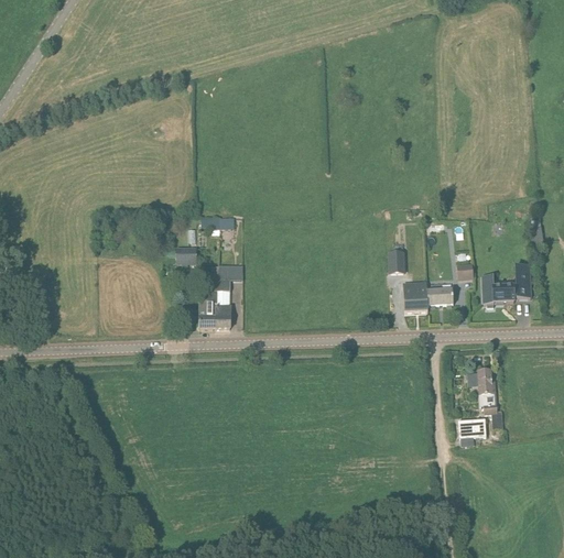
[(540,221),(538,214),(529,215),(530,223),(540,221)]
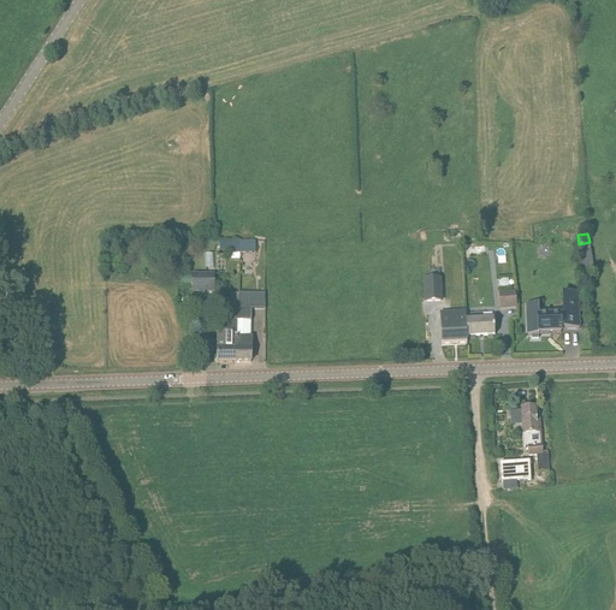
[(240,248),(240,235),(231,235),(231,236),(219,236),(219,246),(231,246),(231,248),(240,248)]
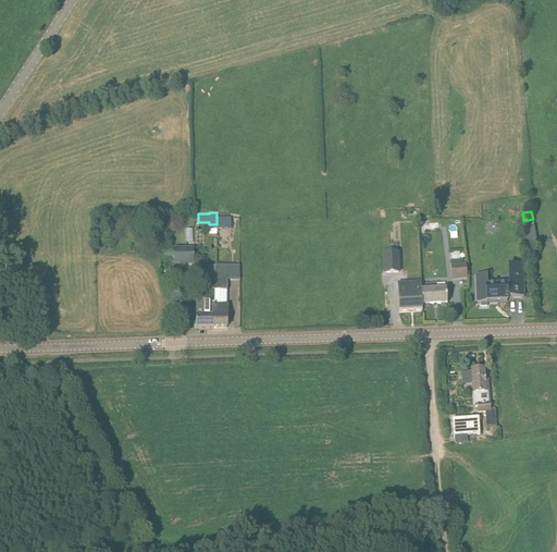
[(232,224),(231,213),(217,212),(217,224),(232,224)]
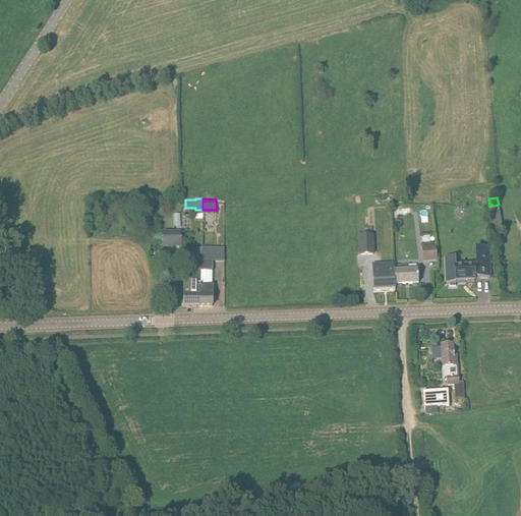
[(501,220),(499,206),(489,208),(493,221),(501,220)]
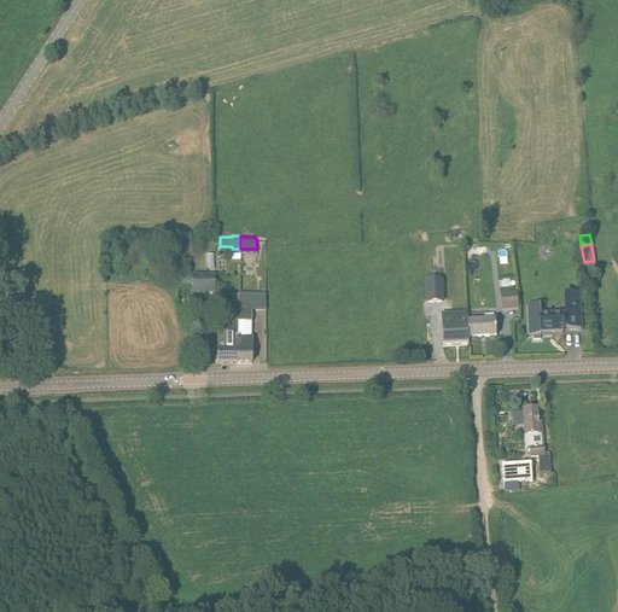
[(192,269),(192,287),(215,287),(215,269),(192,269)]
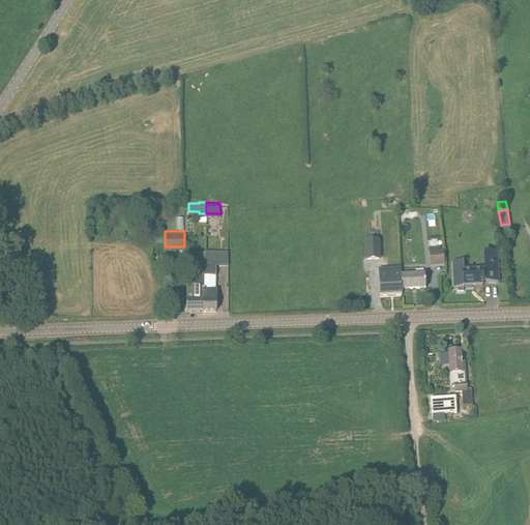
[(365,255),(379,255),(379,236),(364,236),(365,255)]
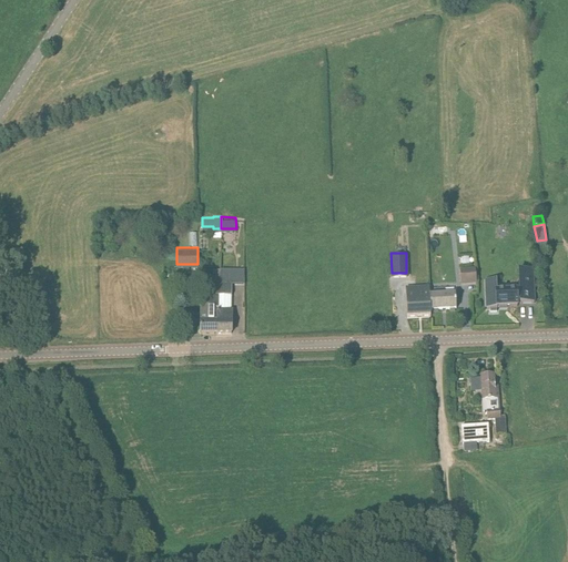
[(460,281),(476,279),(475,264),(459,265),(460,281)]
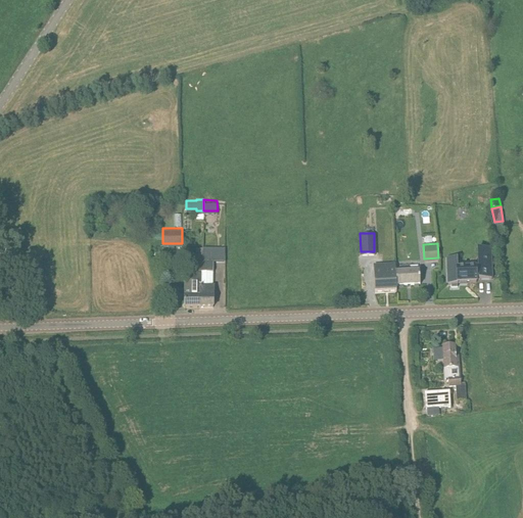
[(446,254),(447,281),(450,281),(450,283),(457,283),(457,280),(458,280),(458,279),(476,278),(476,273),(478,273),(478,275),(491,275),(490,243),(476,244),(477,263),(476,263),(458,264),(457,253),(446,254)]
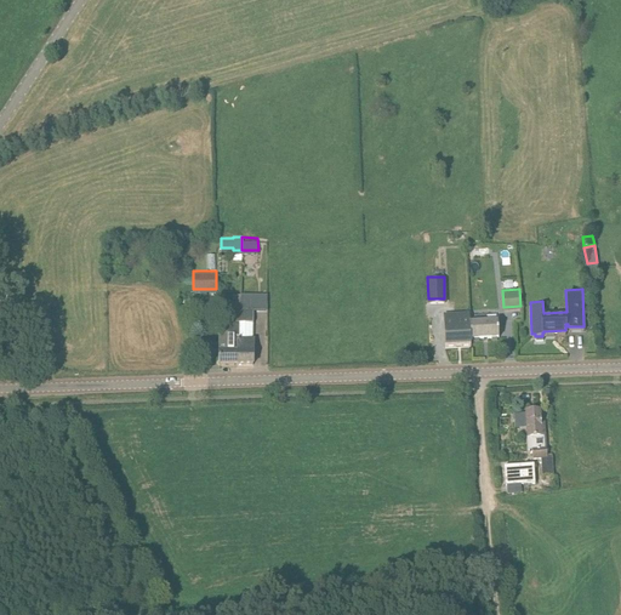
[(267,290),(260,290),(240,290),(240,291),(239,305),(239,335),(237,335),(238,360),(252,359),(252,347),(254,335),(252,335),(254,306),(260,306),(267,306),(267,290)]
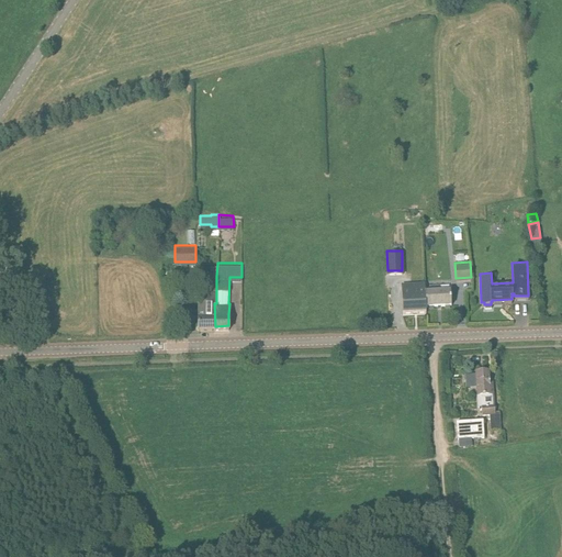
[(216,303),(216,276),(210,276),(199,276),(199,315),(199,326),(215,326),(214,303),(216,303)]
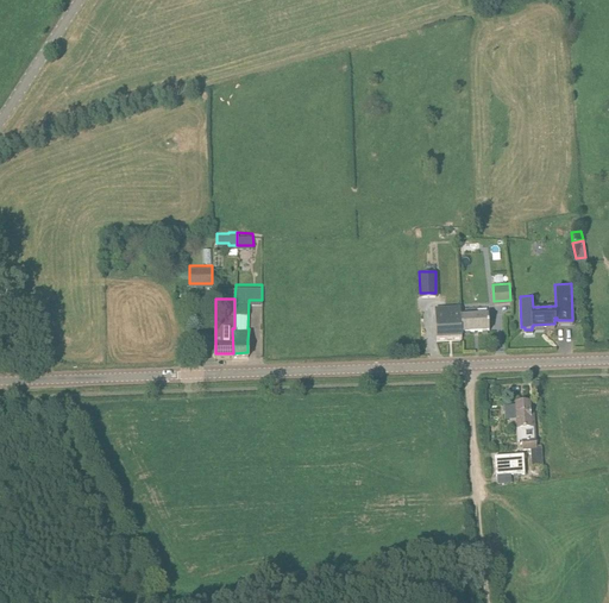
[(462,334),(462,328),(460,313),(460,303),(434,305),(437,335),(462,334)]
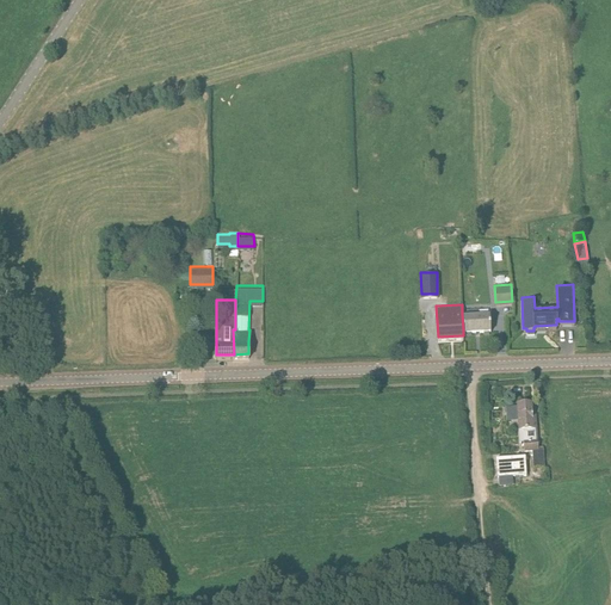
[(462,314),(463,329),(491,328),(489,312),(488,313),(488,306),(479,307),(480,313),(462,314)]
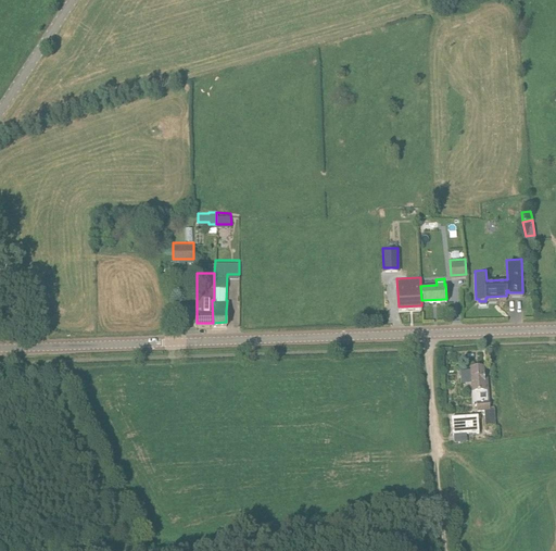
[(488,398),(488,386),(487,375),(484,375),(483,363),(470,364),(474,399),(477,399),(477,407),(484,407),(485,422),(496,421),(495,404),(489,405),(488,398)]
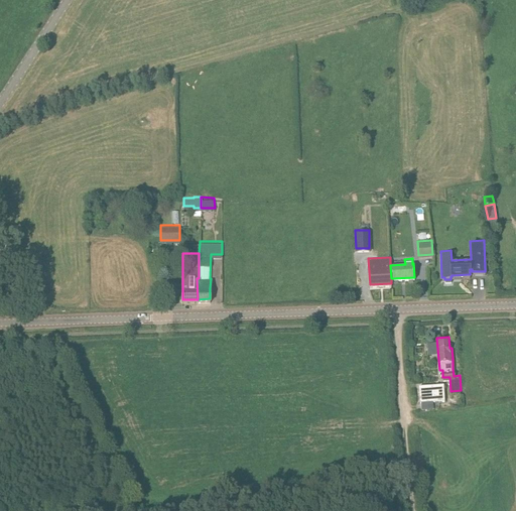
[(444,398),(443,382),(419,383),(420,399),(444,398)]
